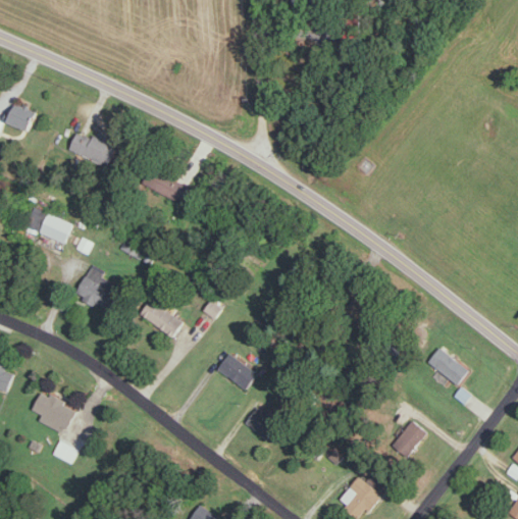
[(32,133),(39,113),(14,104),(7,123),(32,133)]
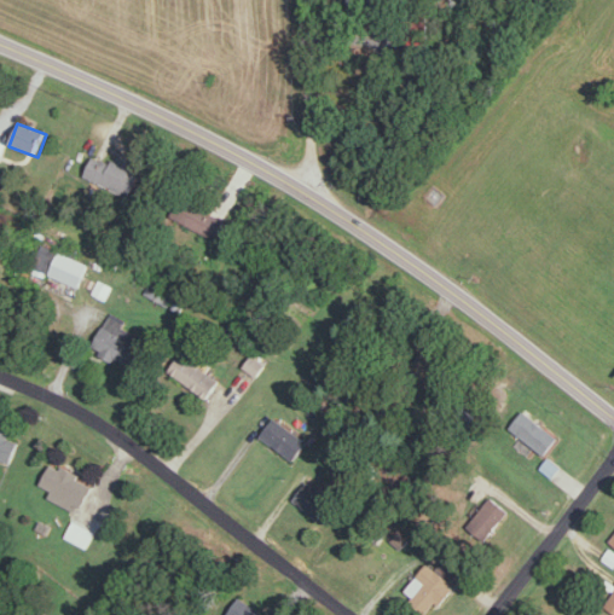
[(82,183),(132,196),(138,173),(88,158),(82,183)]
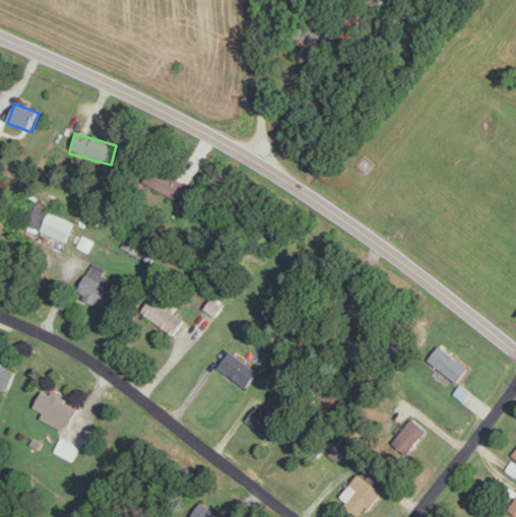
[(187,202),(192,186),(162,176),(155,192),(187,202)]
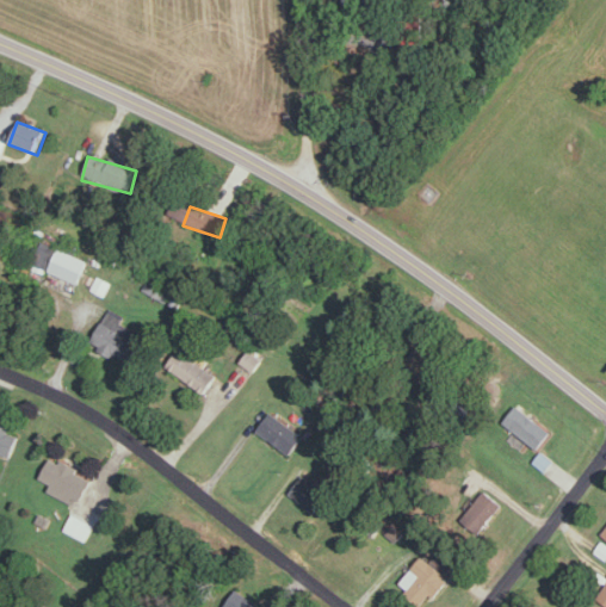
[(43,273),(54,252),(36,242),(22,271),(32,276),(35,270),(43,273)]
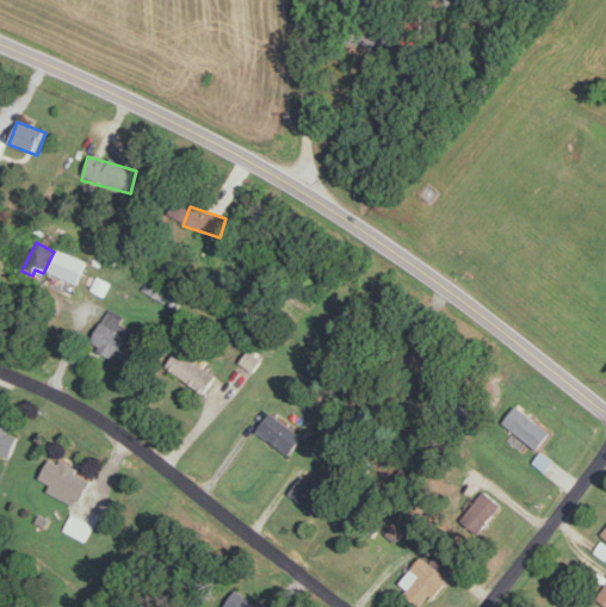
[(86,262),(54,252),(47,274),(78,286),(86,262)]
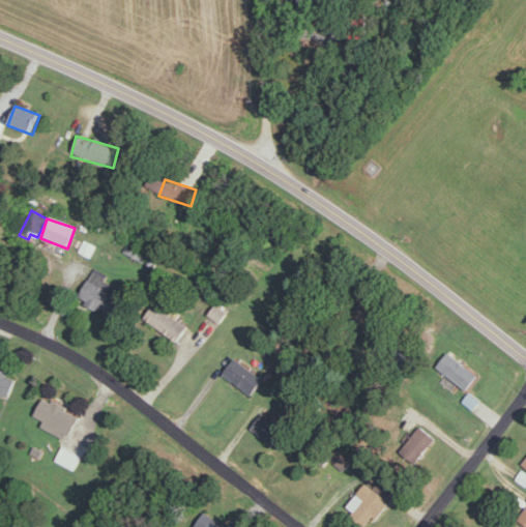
[(75,253),(88,259),(94,246),(81,240),(75,253)]
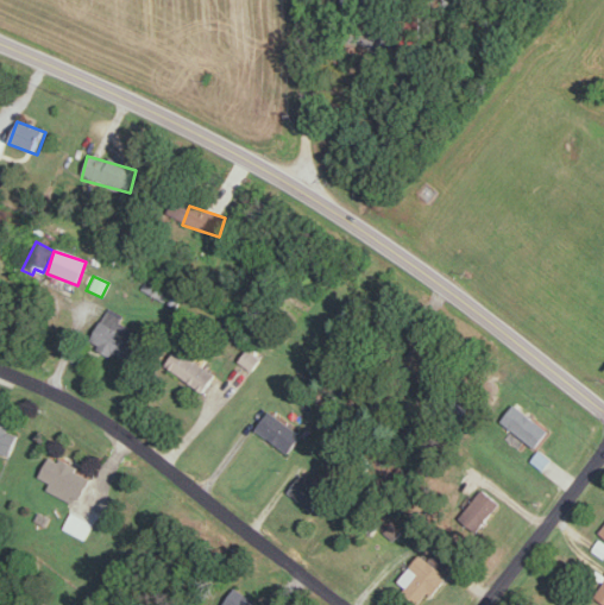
[(120,316),(104,308),(87,346),(130,364),(142,338),(115,327),(120,316)]
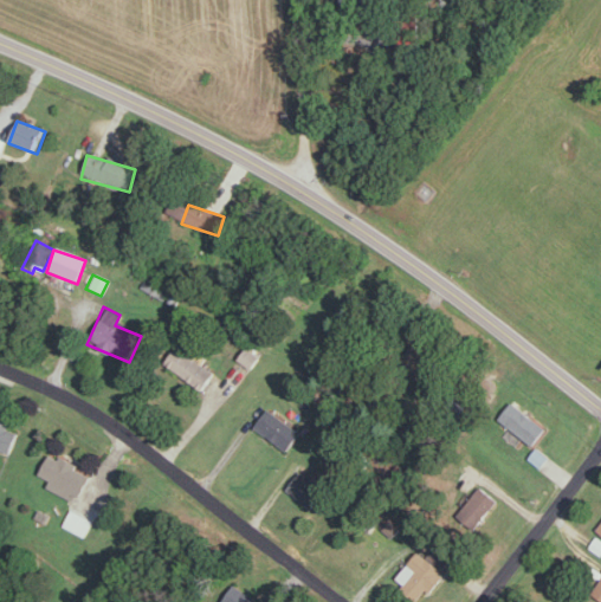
[(249,371),(258,358),(244,348),(234,361),(249,371)]
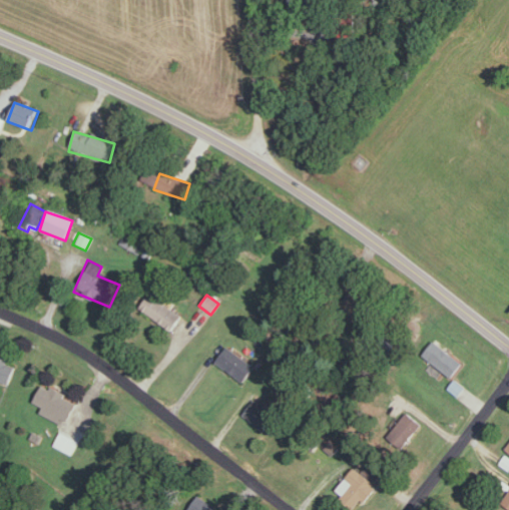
[(138,314),(172,332),(180,315),(146,298),(138,314)]
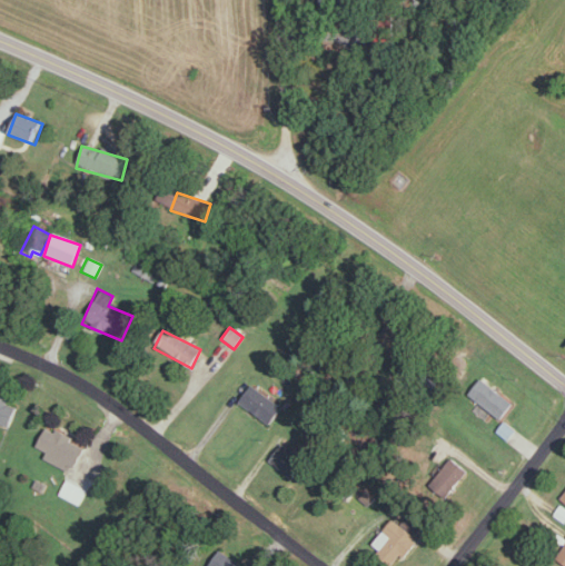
[(511,405),(482,383),(468,398),(498,421),(511,405)]
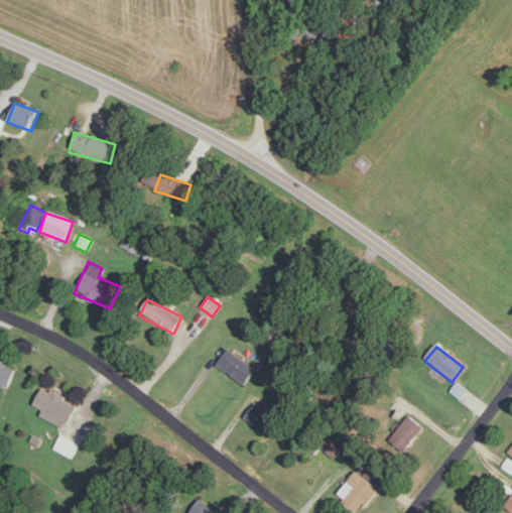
[(246,385),(255,369),(224,351),(214,367),(246,385)]
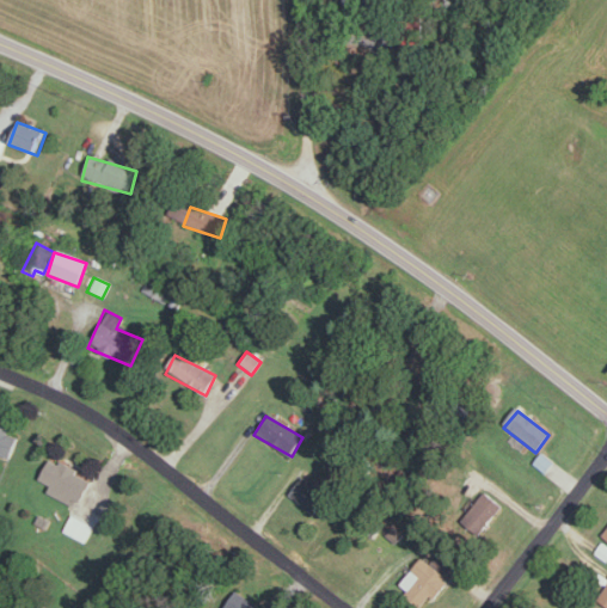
[(0,455),(11,459),(17,435),(0,430),(0,455)]
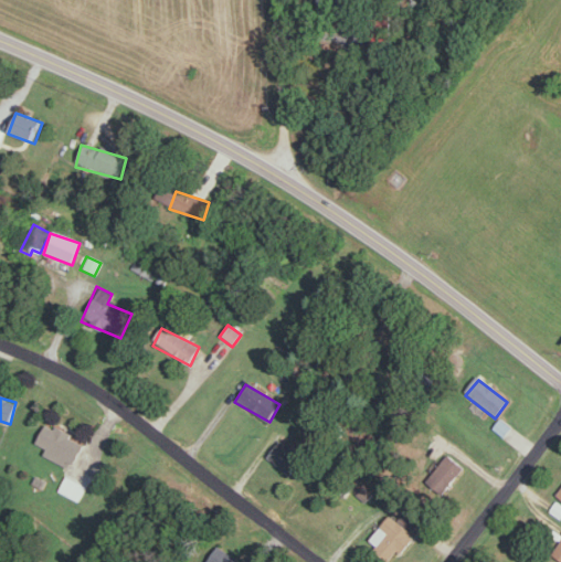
[(503,438),(509,428),(497,420),(490,430),(503,438)]
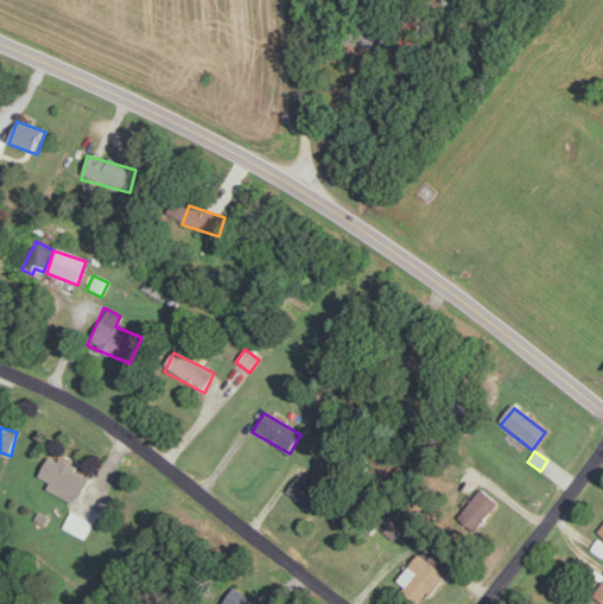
[(45,490),(75,504),(88,479),(73,472),(75,469),(48,456),(38,478),(49,483),(45,490)]
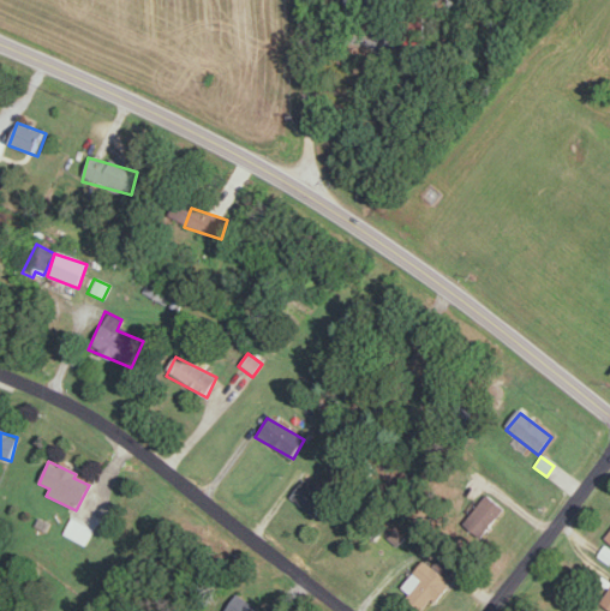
[(93,529),(69,519),(60,535),(84,547),(93,529)]
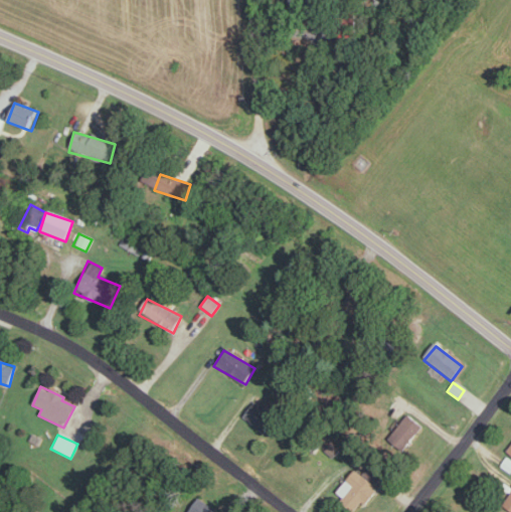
[(506,474),(510,466),(510,463),(502,458),(496,468),(506,474)]
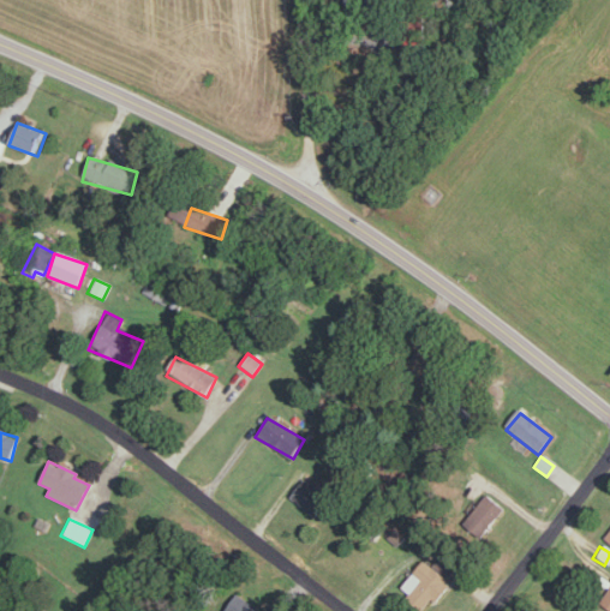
[(424,610),(448,588),(442,582),(455,570),(442,556),(429,568),(425,563),(400,585),(422,610),(424,610)]
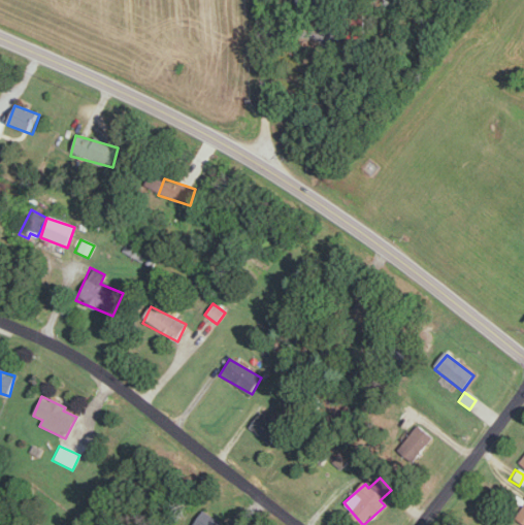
[(222,524),(201,513),(194,524),(222,524)]
